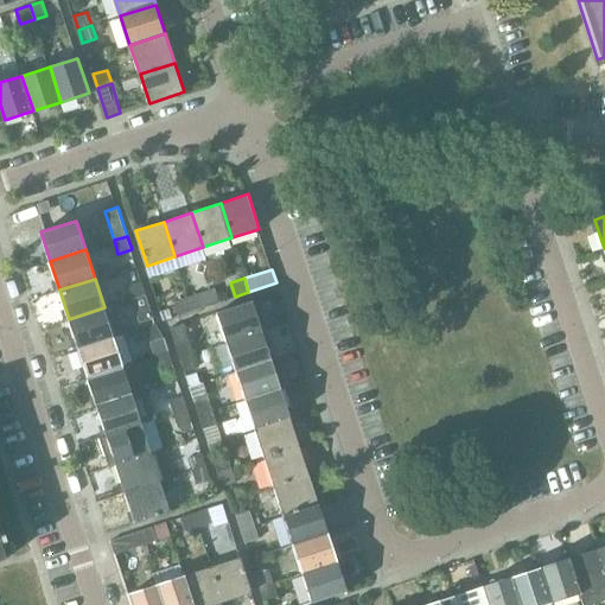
[(129,286),(133,298),(146,294),(141,281),(129,286)]
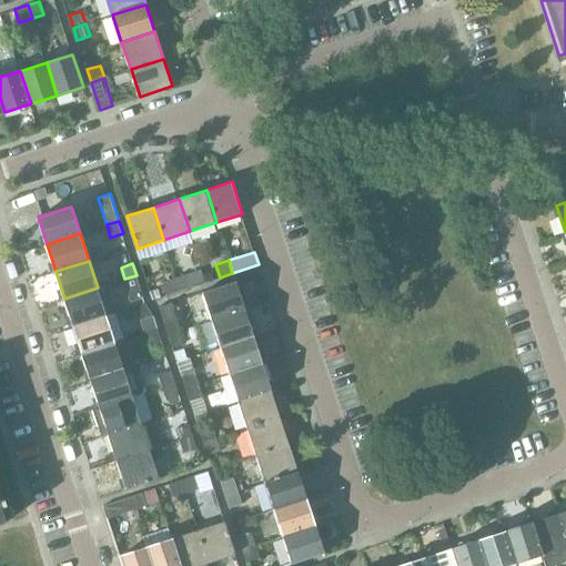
[(202,269),(175,278),(180,291),(193,286),(192,285),(205,281),(202,269)]
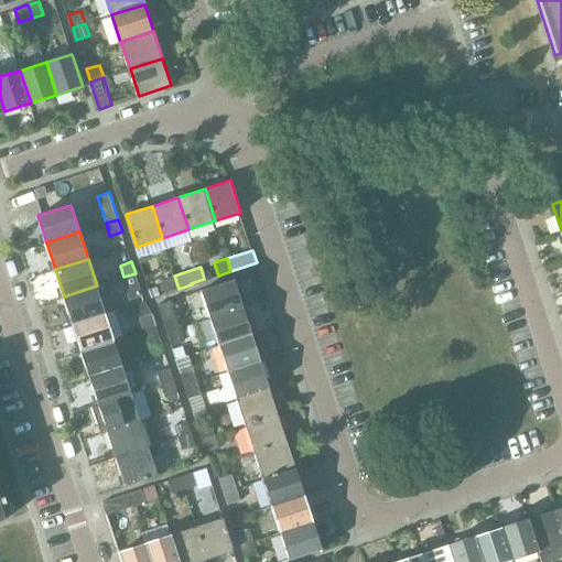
[(136,273),(123,277),(128,289),(139,284),(136,273)]
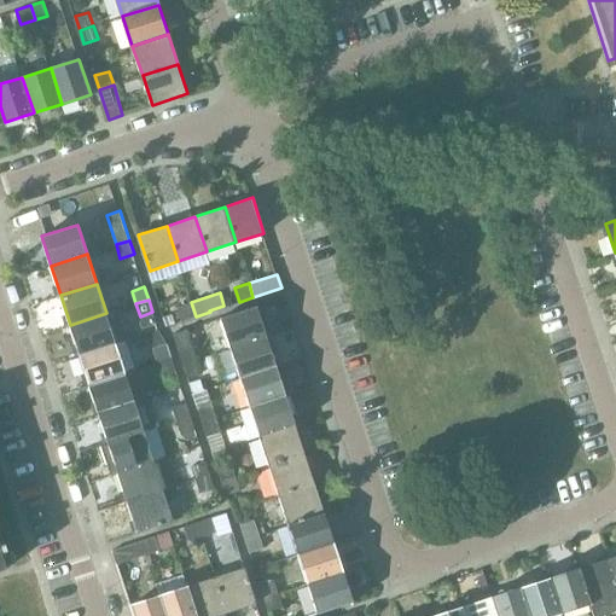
[(196,317),(191,302),(178,307),(182,320),(196,317)]
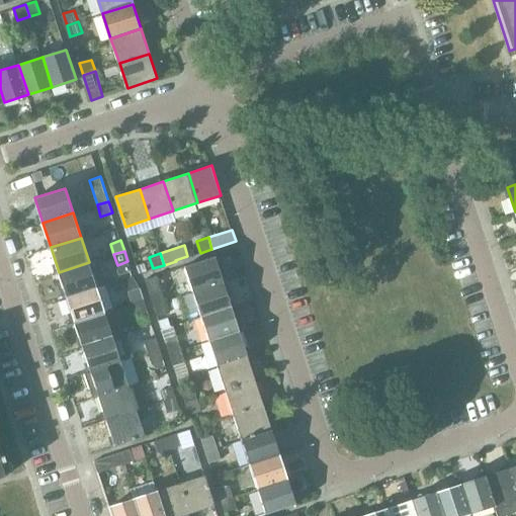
[(185,266),(193,290),(224,281),(216,256),(185,266)]
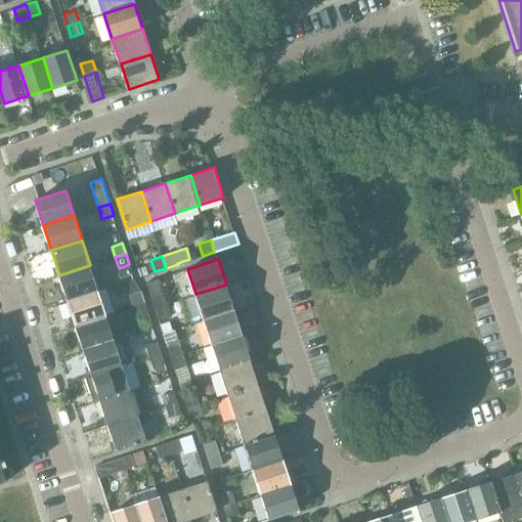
[(59,275),(68,300),(98,291),(90,265),(59,275)]
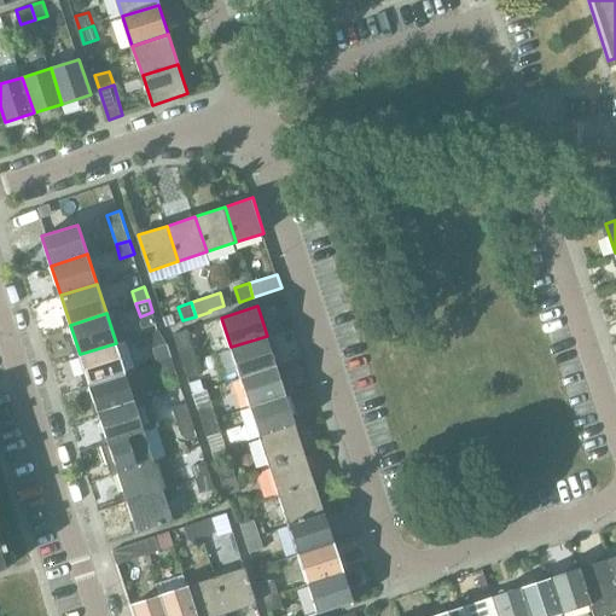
[(231,347),(240,377),(277,365),(267,336),(231,347)]
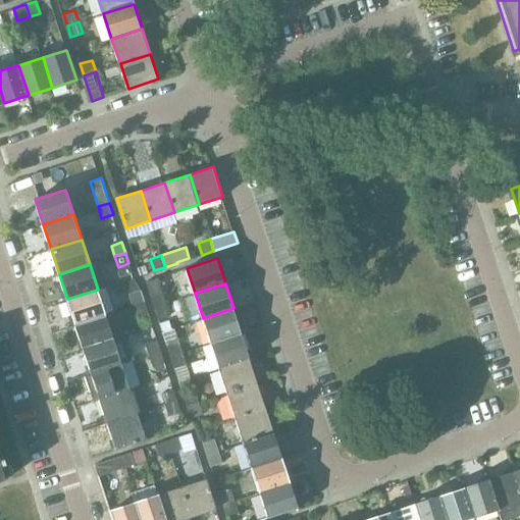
[(67,299),(75,324),(106,314),(98,290),(67,299)]
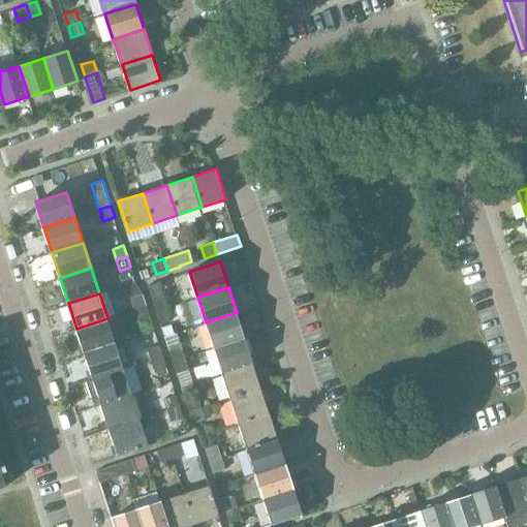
[(131,298),(135,309),(147,305),(143,293),(131,298)]
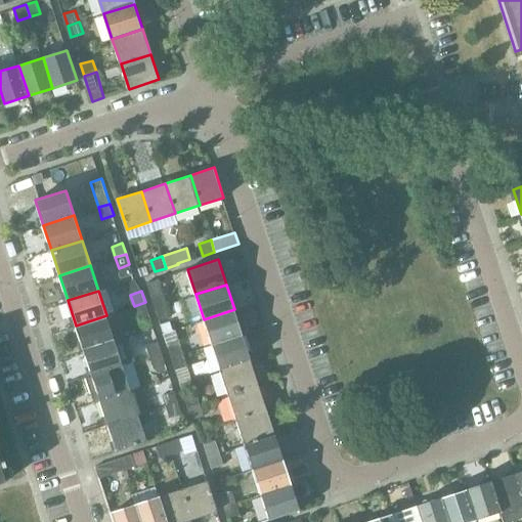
[(153,296),(156,307),(167,303),(164,292),(153,296)]
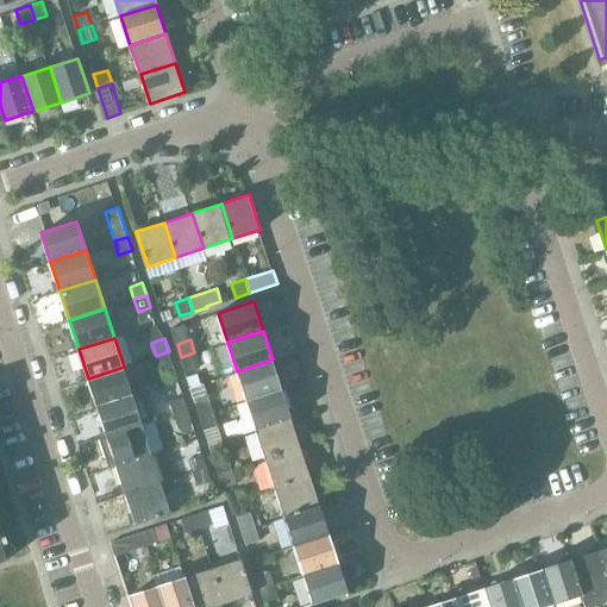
[(169,351),(156,356),(161,369),(174,364),(169,351)]
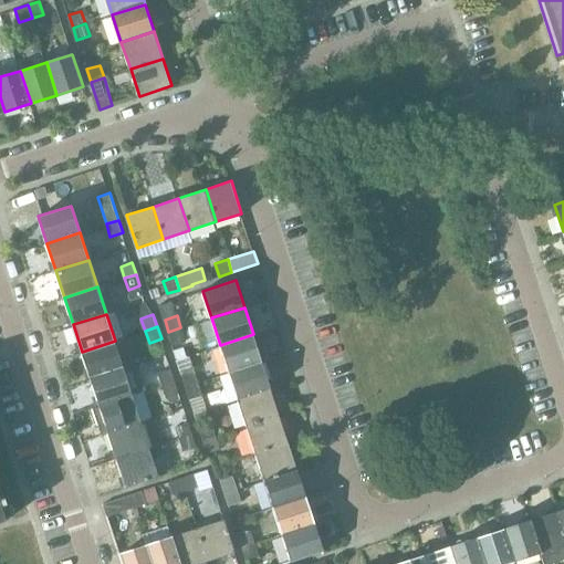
[(180,327),(168,332),(173,344),(185,341),(180,327)]
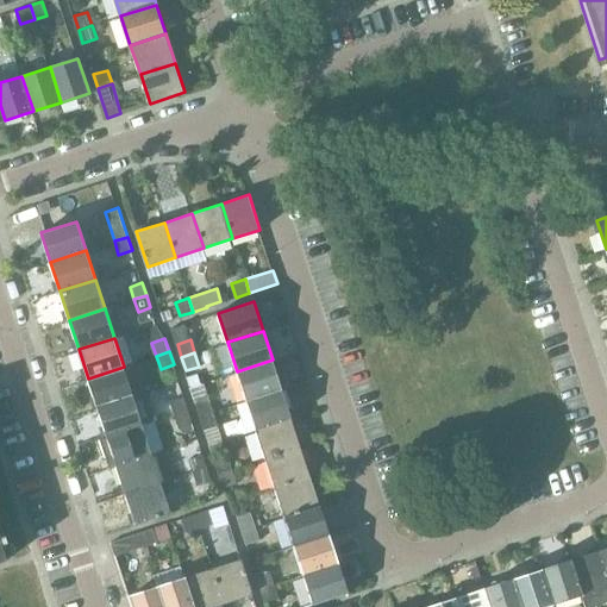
[(237,371),(246,400),(282,389),(273,360),(237,371)]
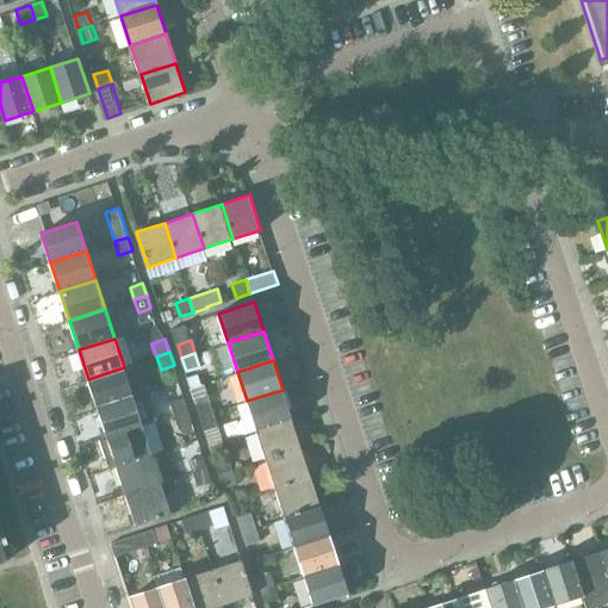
[(88,379),(98,408),(134,397),(124,367),(88,379)]
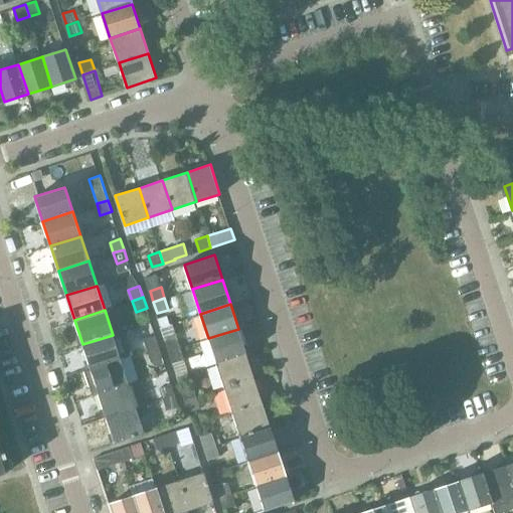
[(208,338),(216,363),(246,353),(238,329),(208,338)]
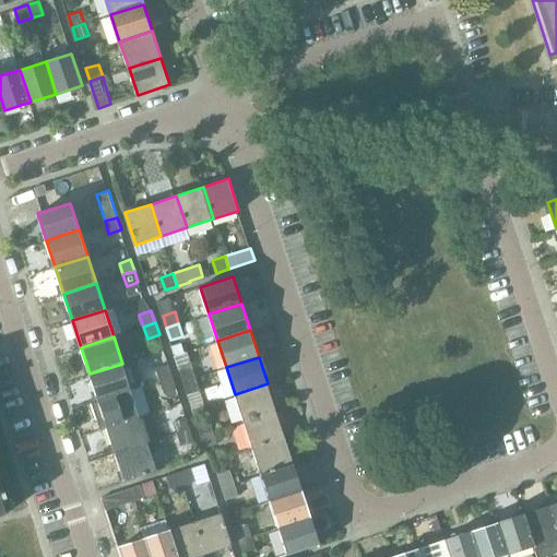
[(90,374),(98,401),(131,390),(122,364),(90,374)]
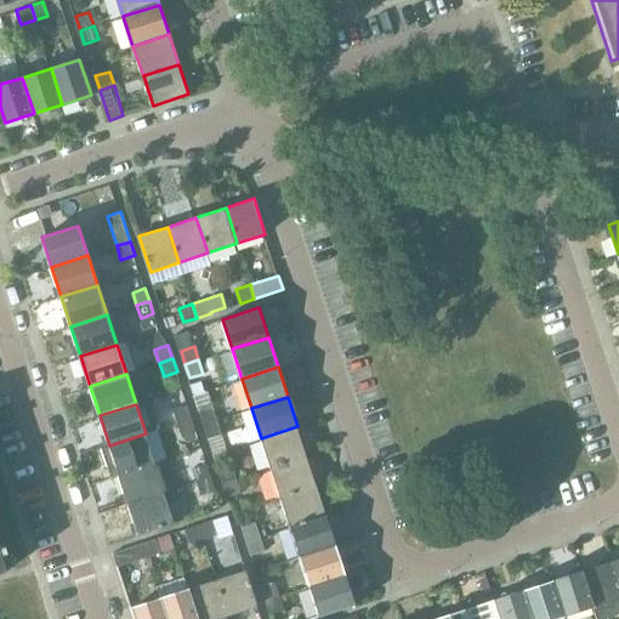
[(176,408),(180,422),(192,418),(188,404),(176,408)]
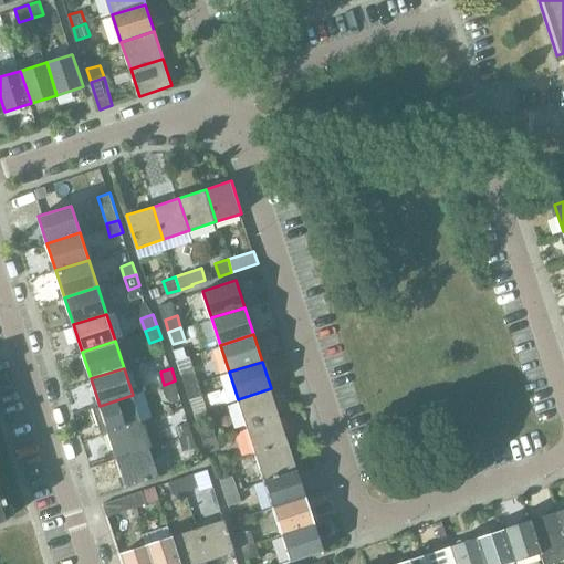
[(183,373),(186,386),(199,382),(195,369),(183,373)]
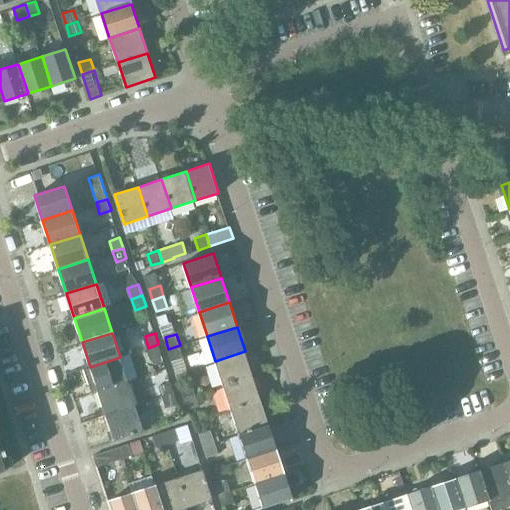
[(158,344),(148,348),(151,358),(161,355),(158,344)]
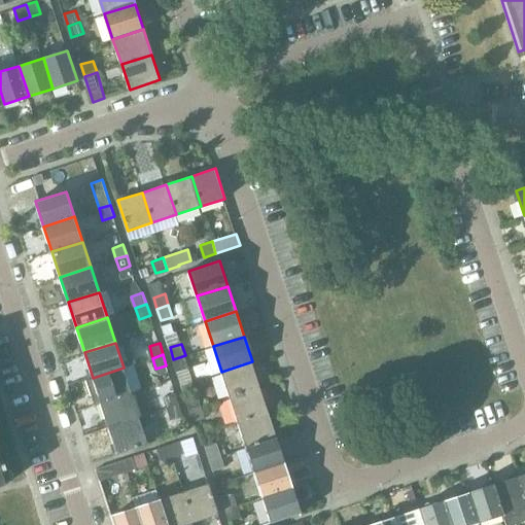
[(185,355),(173,359),(177,371),(188,368),(185,355)]
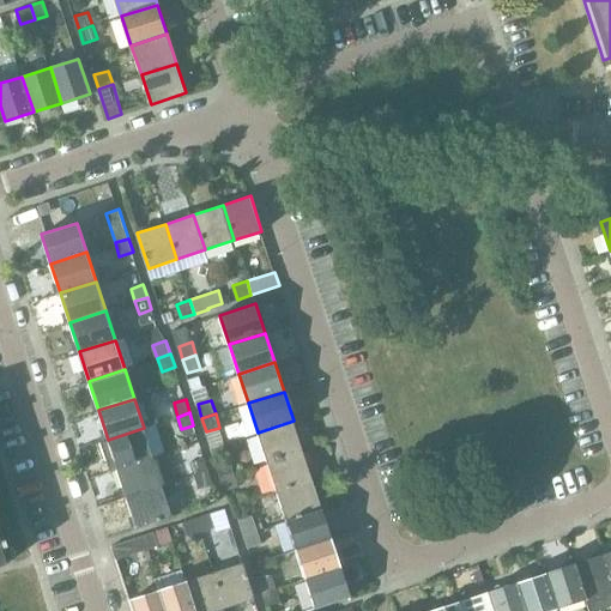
[(258,433),(267,461),(303,449),(294,421),(258,433)]
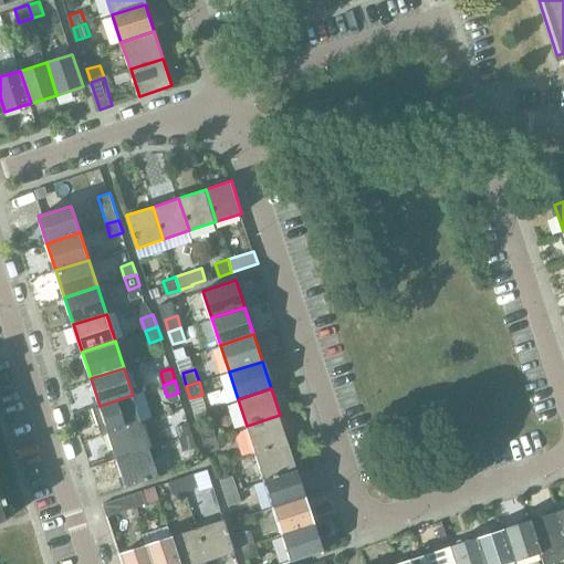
[(100,406),(108,432),(142,421),(133,395),(100,406)]
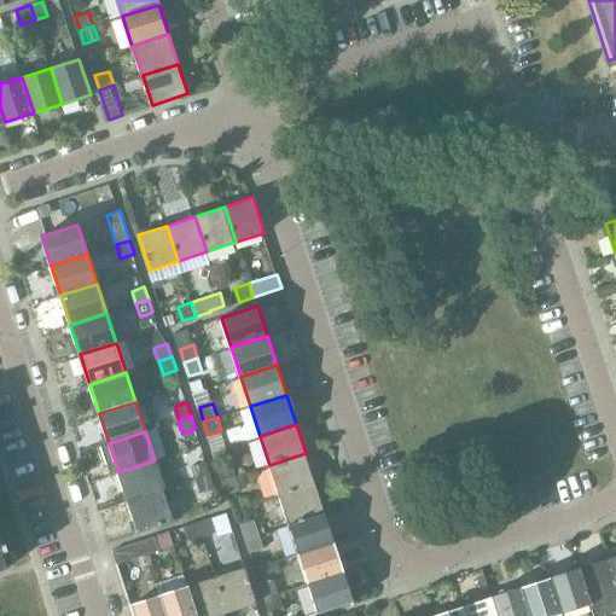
[(269,465),(279,495),(315,483),(306,453),(269,465)]
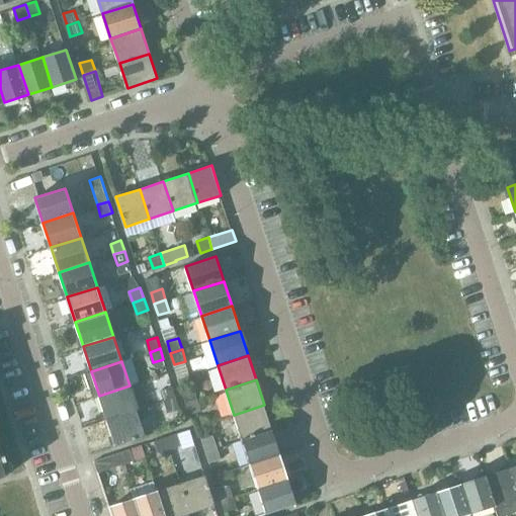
[(99,396),(107,421),(138,411),(130,385),(99,396)]
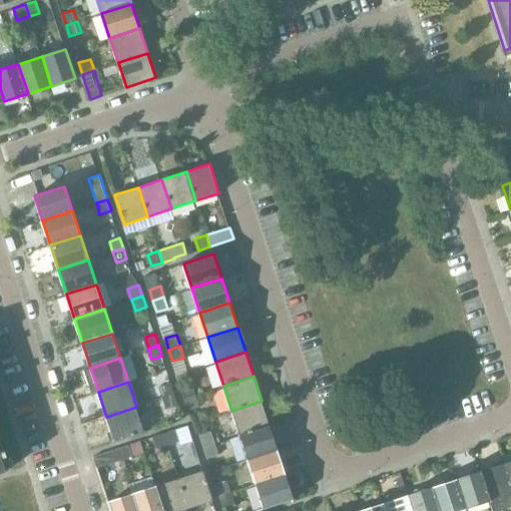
[(158,386),(163,398),(174,394),(170,382),(158,386)]
